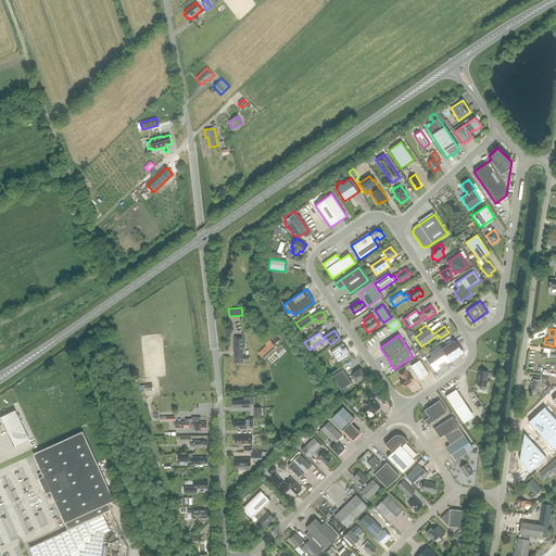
[(244,349),(244,338),(234,337),(234,352),(235,352),(235,363),(242,363),(242,359),(249,361),(249,356),(242,356),(242,349),(244,349)]
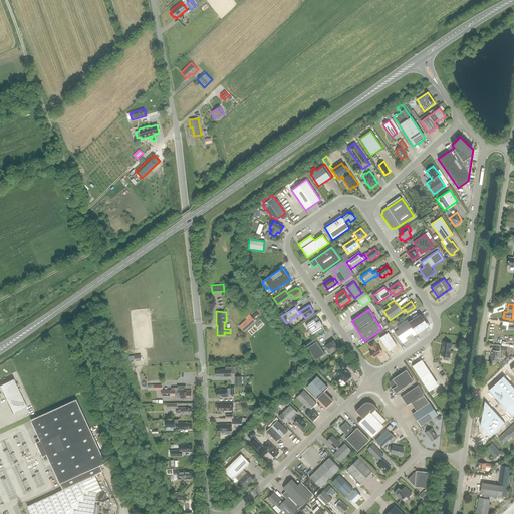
[(245,329),(255,320),(249,314),(245,318),(247,320),(241,325),(245,329)]
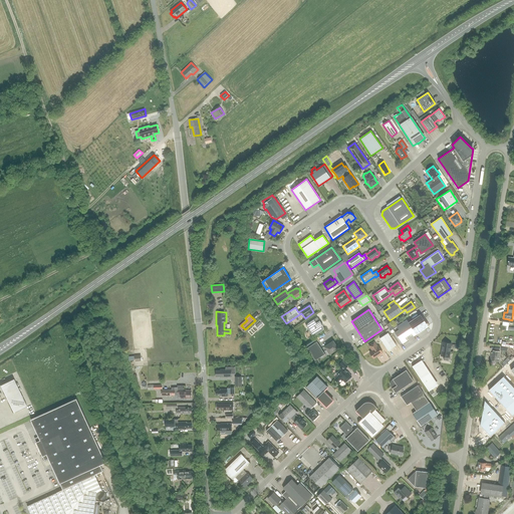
[(407,320),(394,329),(403,343),(407,340),(405,337),(412,332),(414,335),(428,326),(421,315),(409,322),(407,320)]
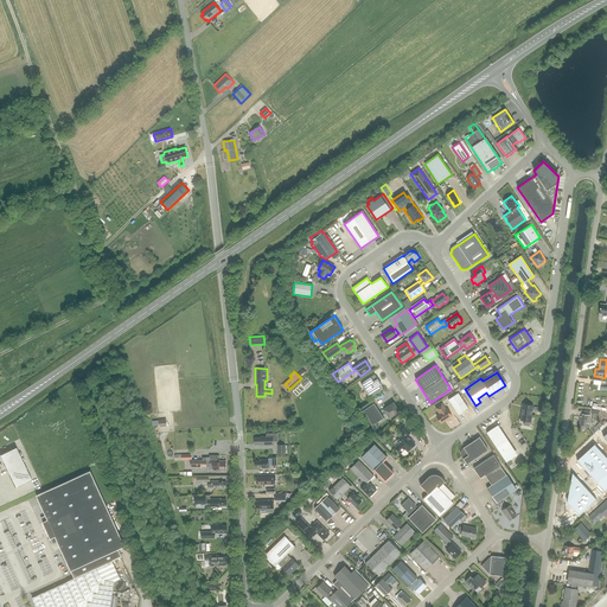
[(374,382),(370,377),(360,384),(365,391),(364,391),(363,393),(362,391),(362,393),(360,395),(360,396),(362,397),(362,398),(363,400),(364,400),(364,398),(365,398),(366,400),(368,398),(369,398),(381,391),(381,390),(382,390),(382,388),(382,387),(382,385),(377,378),(374,382)]
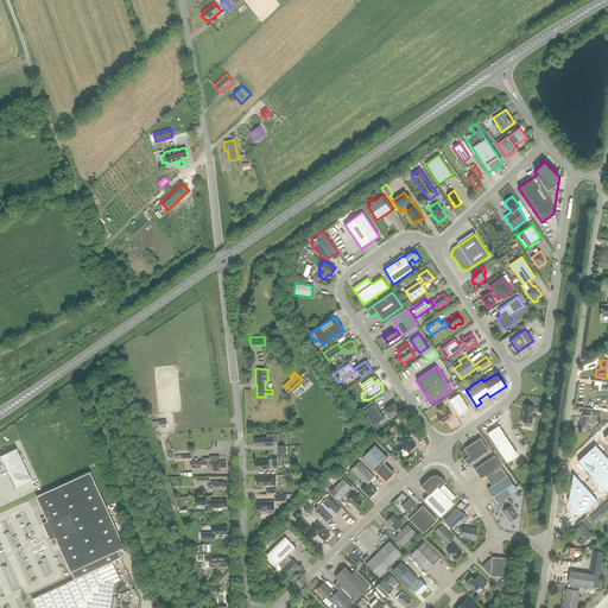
[(458,416),(469,409),(458,393),(449,400),(458,416)]
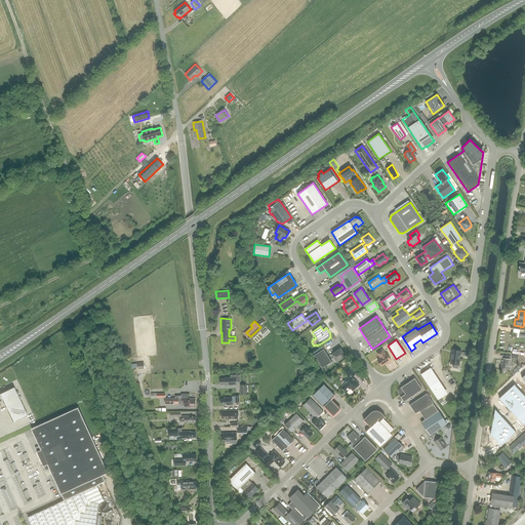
[(322,368),(332,362),(323,349),(313,356),(322,368)]
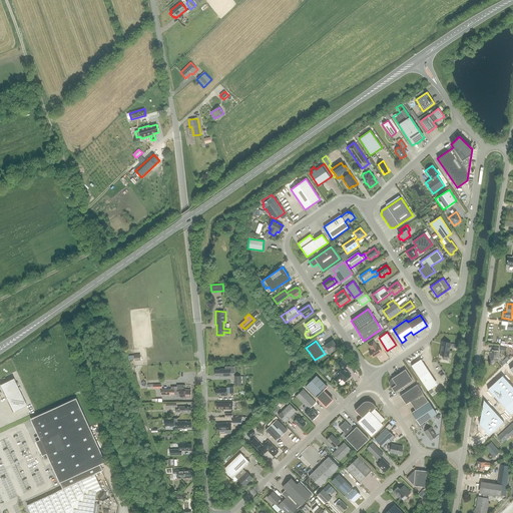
[(333,341),(325,346),(329,354),(338,348),(333,341)]
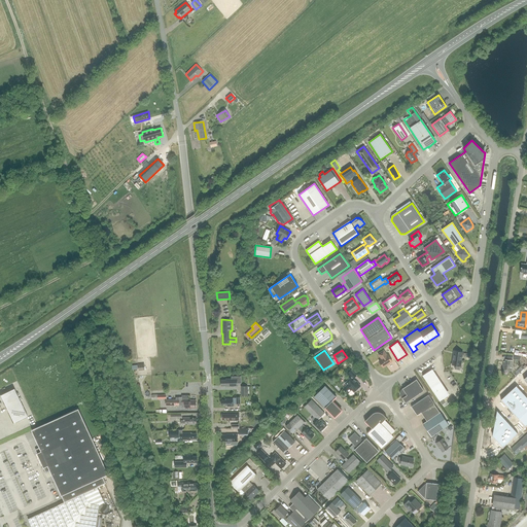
[(389,363),(392,361),(388,355),(387,356),(384,351),(378,354),(382,359),(379,361),(383,367),(387,364),(387,365),(389,364),(389,363)]
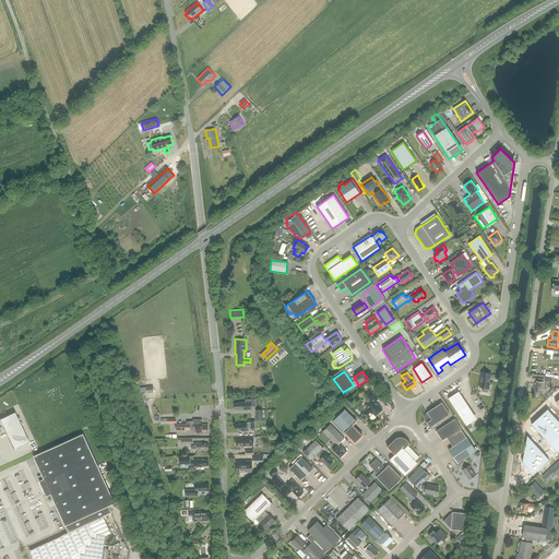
[(488,389),(490,373),(482,372),(479,387),(488,389)]
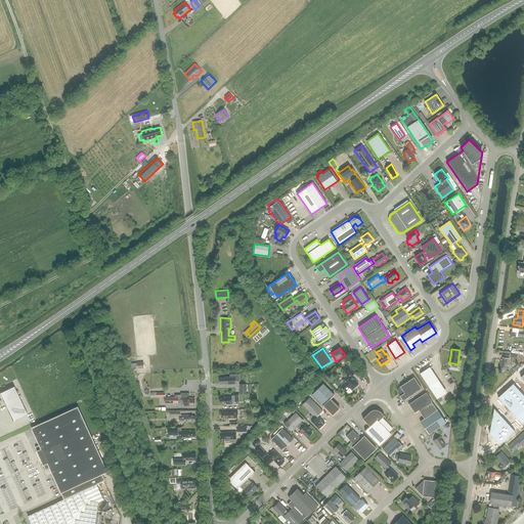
[(508,369),(510,358),(503,357),(501,360),(500,359),(499,368),(508,369)]
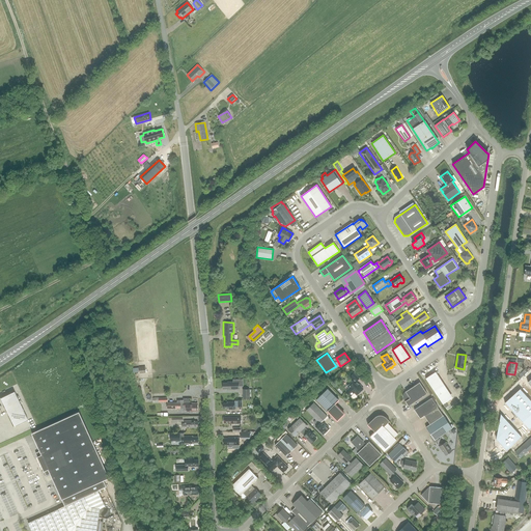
[(446,402),(452,398),(435,372),(425,379),(443,404),(446,402)]
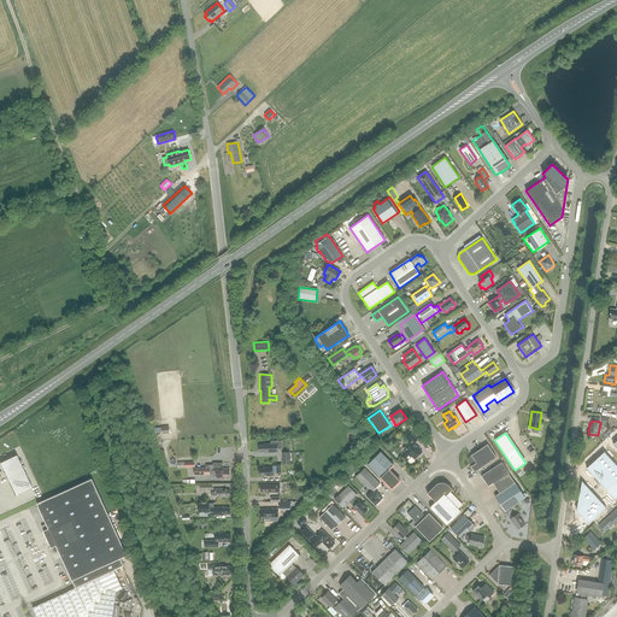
[(415,459),(422,452),(413,444),(417,440),(411,434),(406,438),(411,442),(404,448),(406,451),(401,456),(407,460),(411,457),(415,459)]
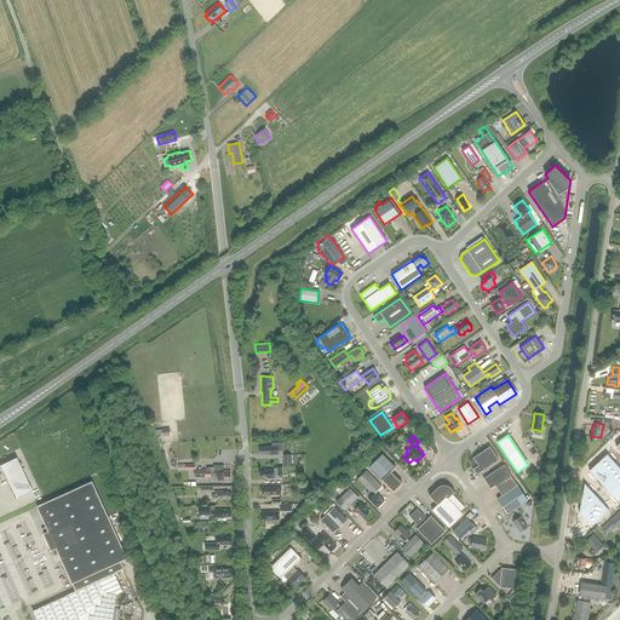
[(499,459),(489,447),(474,458),(472,458),(472,459),(471,459),(471,460),(471,461),(471,463),(471,464),(471,465),(472,466),(477,474),(499,459)]
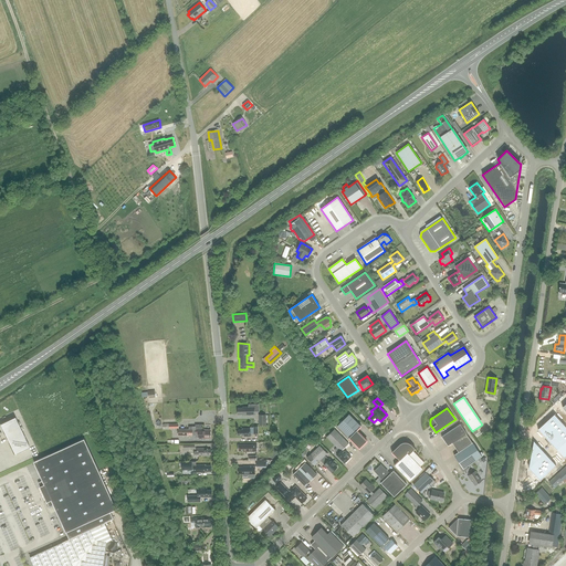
[(359,449),(367,441),(356,431),(360,427),(349,415),(337,426),(359,449)]
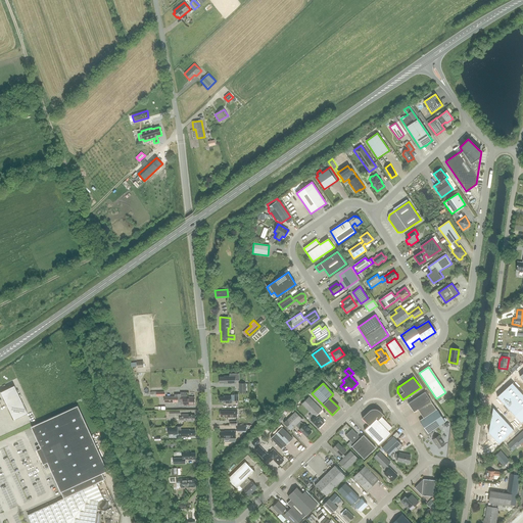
[(522,394),(512,383),(497,396),(521,423),(522,421),(522,394)]
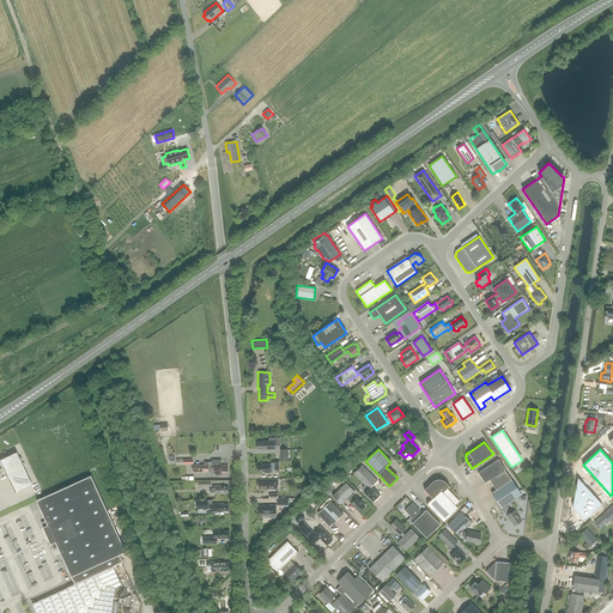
[(16,451),(0,459),(0,460),(16,492),(32,484),(16,451)]
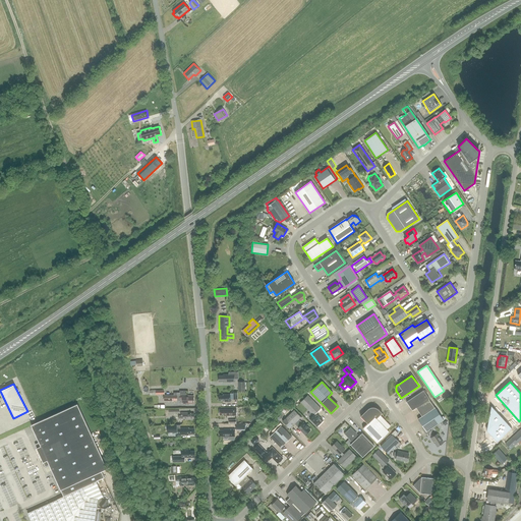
[(412,410),(428,399),(429,399),(423,391),(406,402),(412,410)]
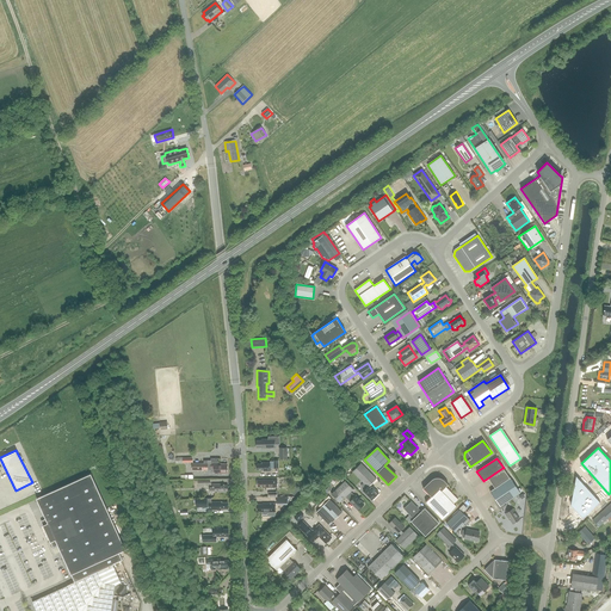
[(211,461),(210,461),(204,461),(204,464),(193,464),(193,470),(208,470),(211,470),(211,473),(215,471),(215,474),(223,474),(223,473),(228,473),(228,466),(223,466),(223,464),(221,464),(221,463),(211,463),(211,461)]
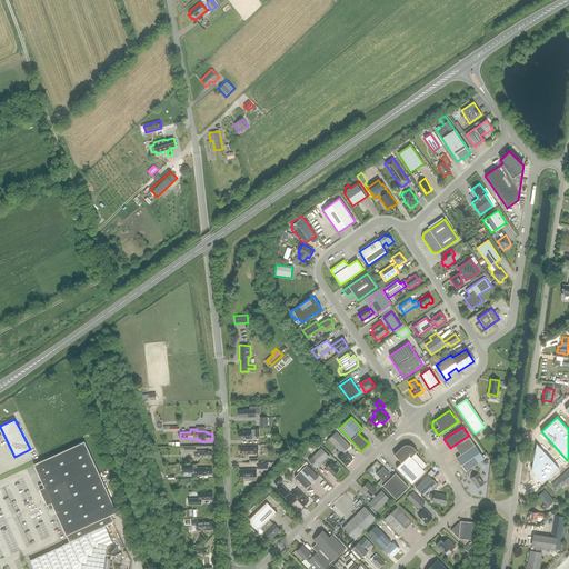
[(255,437),(259,437),(259,429),(255,429),(251,429),(251,431),(245,431),(246,432),(239,432),(239,438),(246,438),(246,439),(251,439),(251,437),(255,437)]
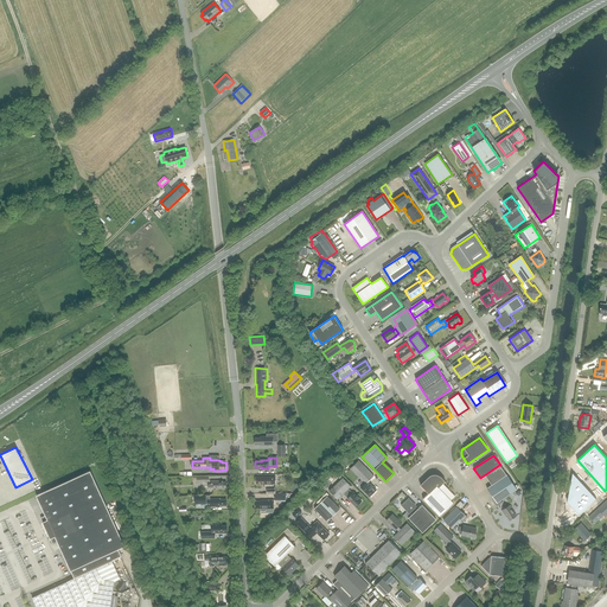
[(358,460),(350,470),(365,484),(360,489),(369,497),(376,490),(370,484),(368,481),(374,475),(358,460)]
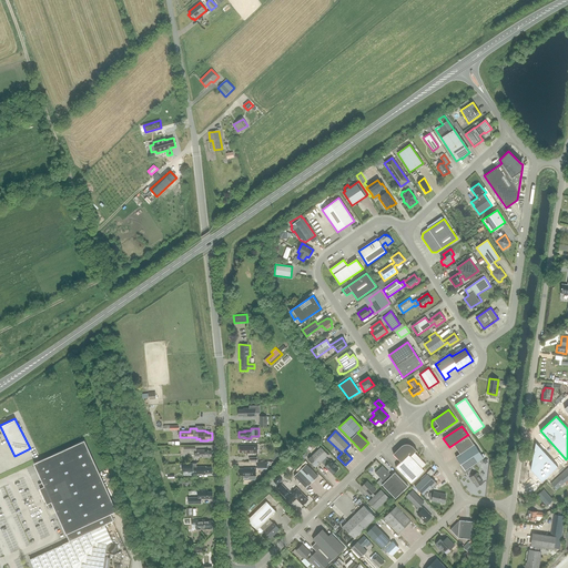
[(70,541),(104,525),(113,521),(111,515),(117,511),(84,442),(34,465),(42,483),(38,485),(49,509),(53,507),(70,541)]
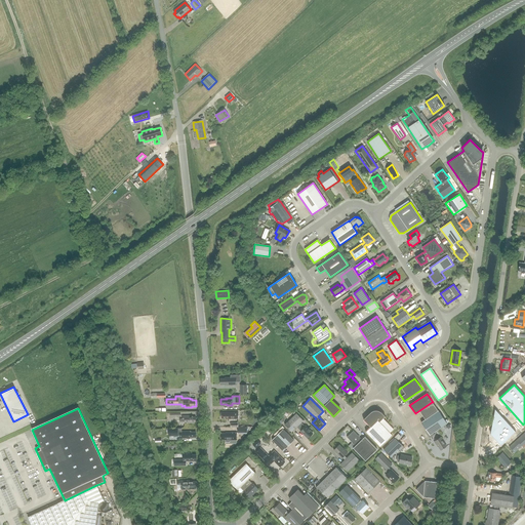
[(380,446),(392,435),(390,433),(394,430),(382,418),(386,415),(384,414),(381,411),(380,410),(378,409),(376,409),(374,409),(372,410),(363,419),(371,427),(366,432),(380,446)]
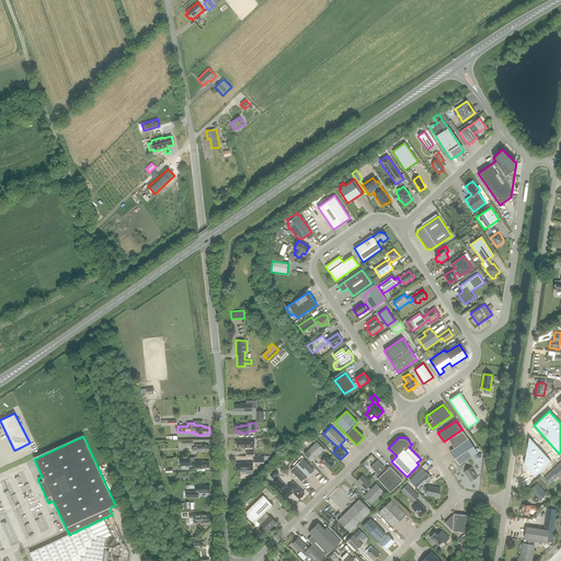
[(529,437),(524,464),(535,476),(551,461),(529,437)]
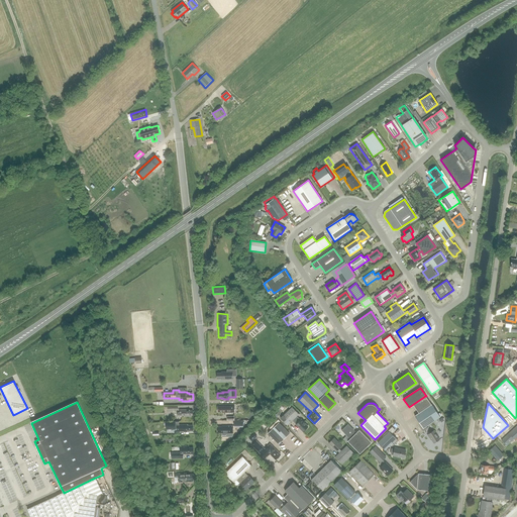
[(431,404),(419,413),(415,416),(421,425),(419,425),(423,431),(427,428),(426,426),(440,417),(431,404)]
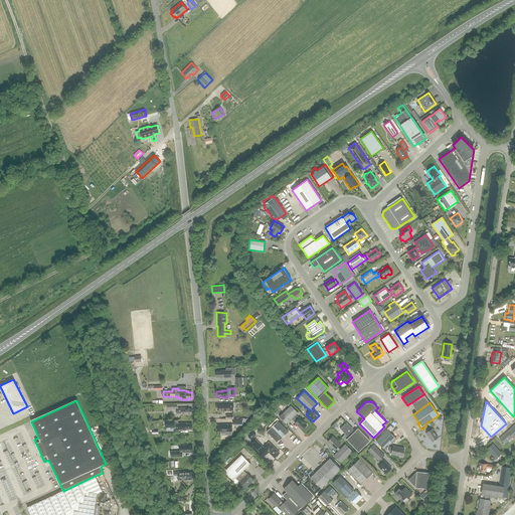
[(291,405),(288,408),(279,416),(286,423),(291,419),(295,422),(302,431),(307,425),(300,417),(299,418),(296,414),(298,412),(291,405)]
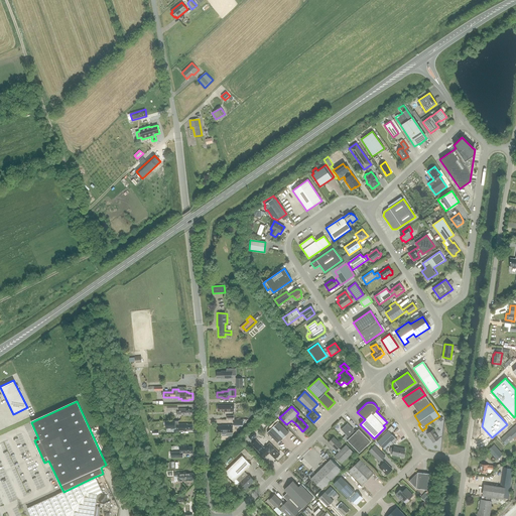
[(178,424),(178,421),(165,421),(166,428),(177,428),(177,430),(187,430),(187,429),(192,429),(192,424),(187,425),(187,424),(178,424)]
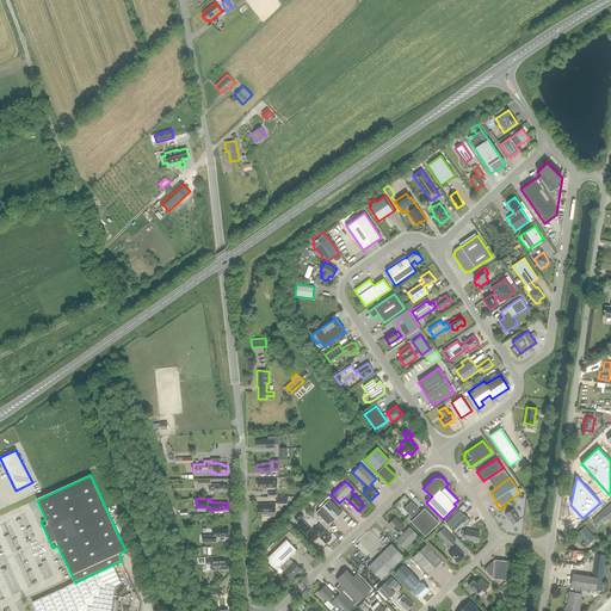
[(343,512),(329,500),(316,512),(329,525),(343,512)]
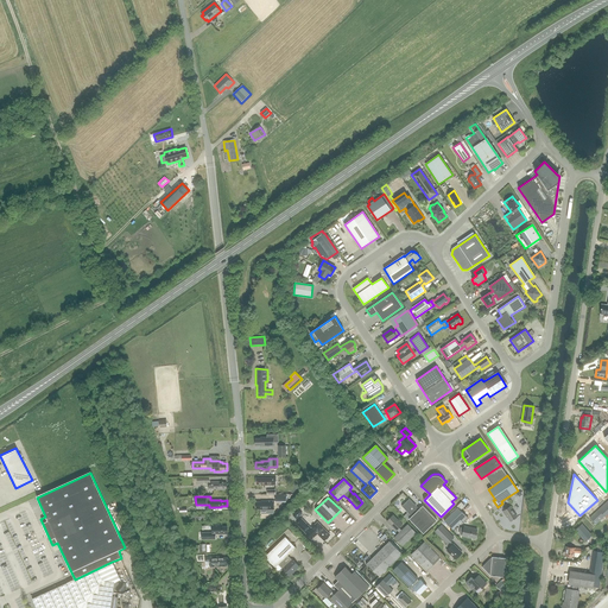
[(411,517),(409,519),(423,533),(437,520),(423,506),(419,510),(409,499),(401,506),(411,517)]
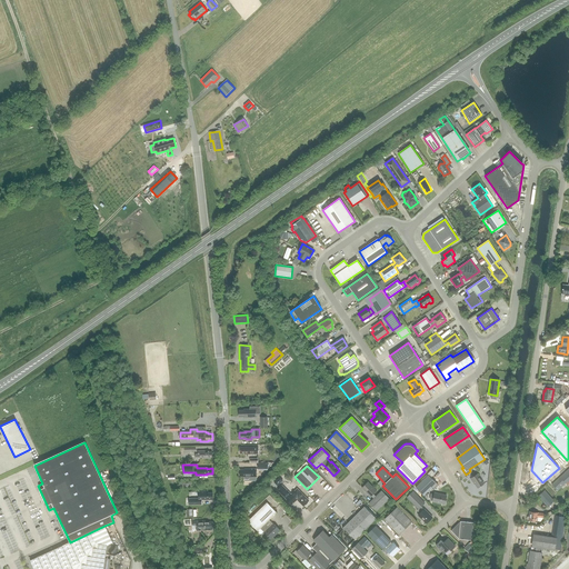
[(568,468),(556,480),(551,485),(558,490),(566,483),(567,485),(568,482),(568,468)]
